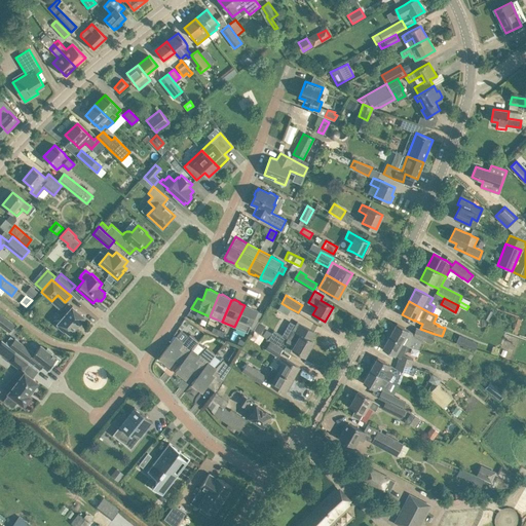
[(65,330),(70,334),(84,316),(72,305),(72,306),(68,303),(64,307),(68,310),(58,323),(59,324),(57,326),(64,332),(65,330)]
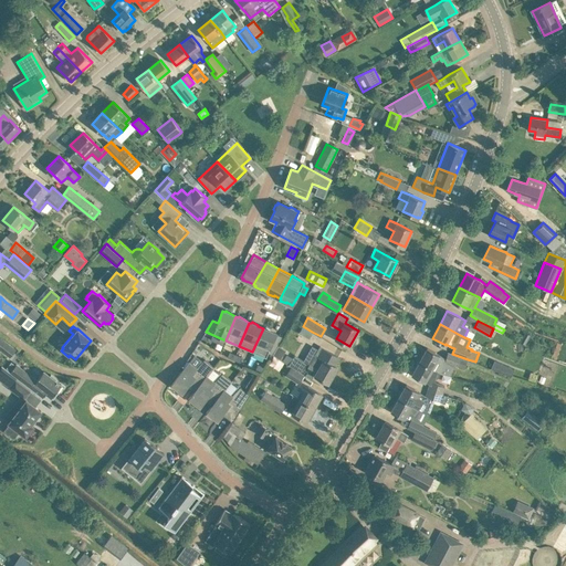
[(266,357),(276,334),(271,332),(271,331),(264,327),(264,328),(263,328),(252,352),(266,357)]
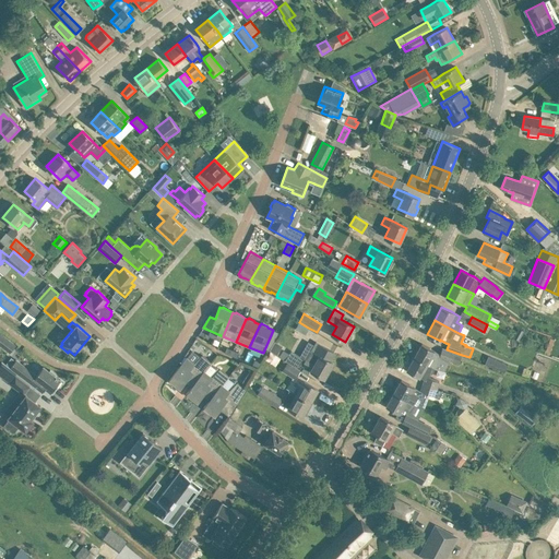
[(0,333),(0,344),(4,348),(10,341),(0,334),(0,333)]
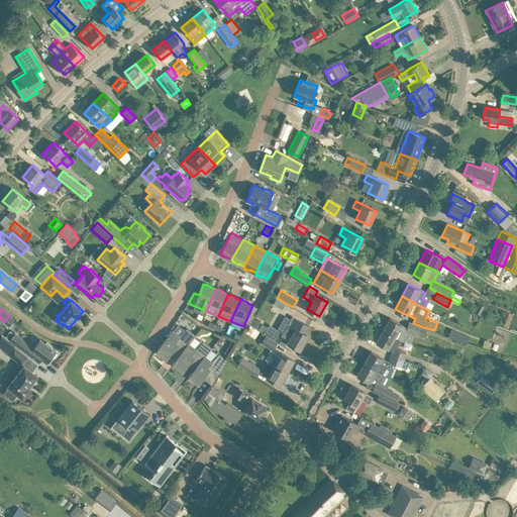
[(261,320),(253,316),(248,324),(255,329),(261,320)]
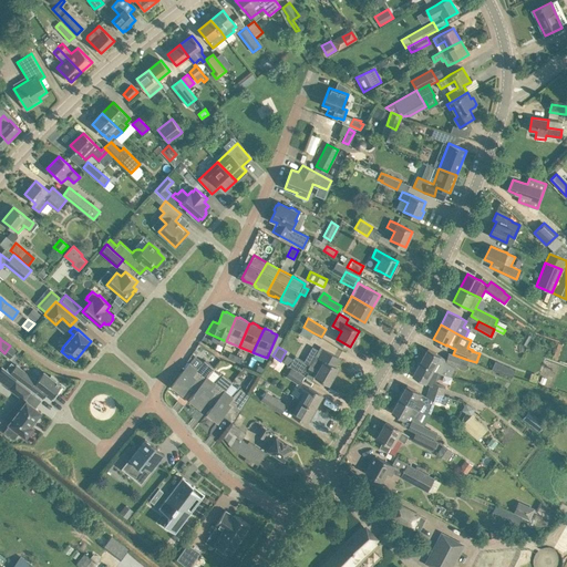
[(310,364),(307,371),(316,375),(316,377),(319,379),(329,383),(332,377),(338,368),(334,366),(339,358),(320,347),(318,350),(315,356),(316,356),(310,364)]
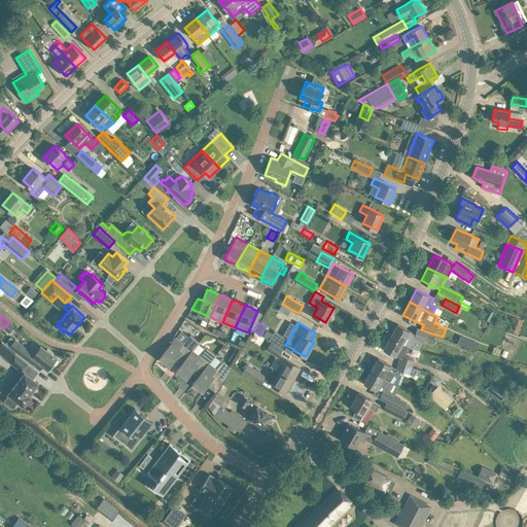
[(415,334),(410,330),(397,323),(390,337),(410,347),(419,350),(424,341),(432,344),(435,335),(421,329),(417,327),(415,334)]
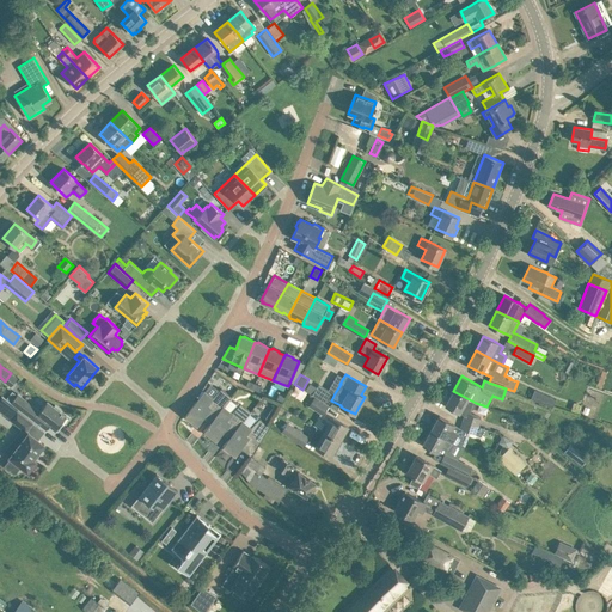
[(312,395),(317,387),(310,383),(305,390),(307,391),(311,395),(312,395)]
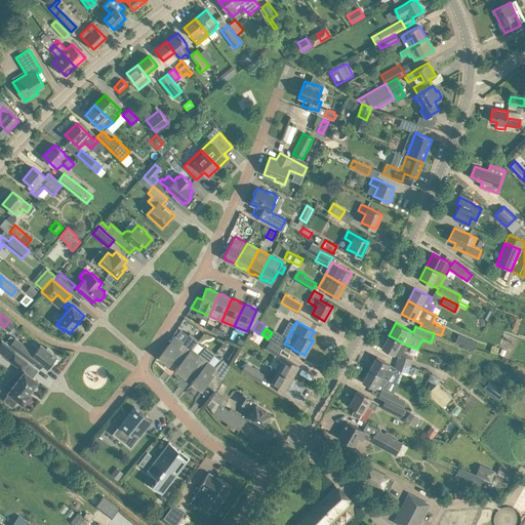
[(173,358),(179,363),(192,350),(199,340),(190,333),(182,341),(174,336),(158,358),(159,358),(164,362),(165,361),(169,364),(173,358)]
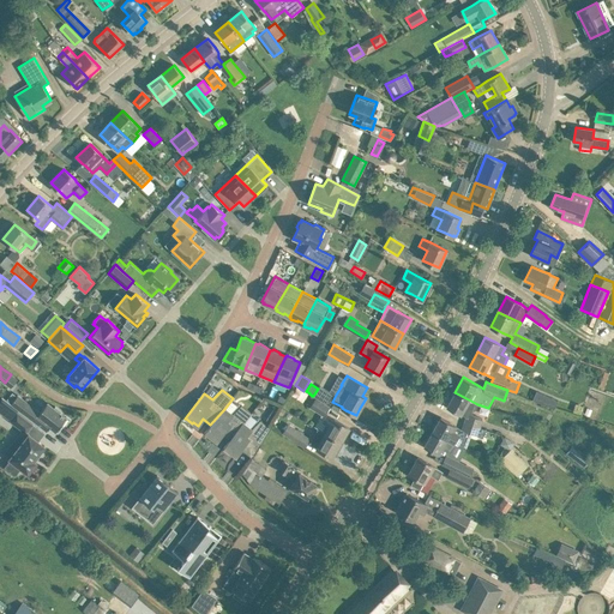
[(533,399),(552,408),(558,399),(536,391),(533,399)]
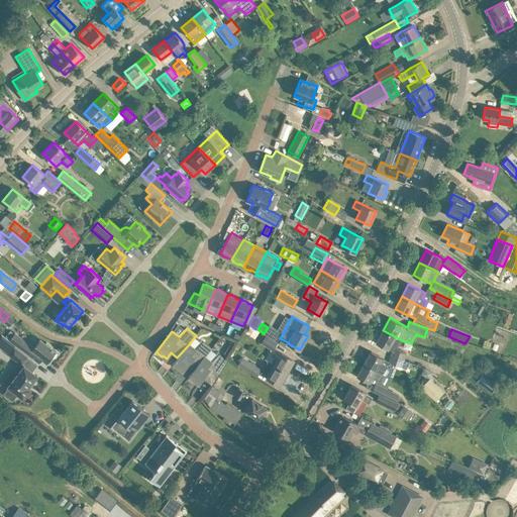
[(273,350),(278,342),(266,334),(266,335),(263,333),(260,330),(254,337),(262,341),(261,342),(273,350)]
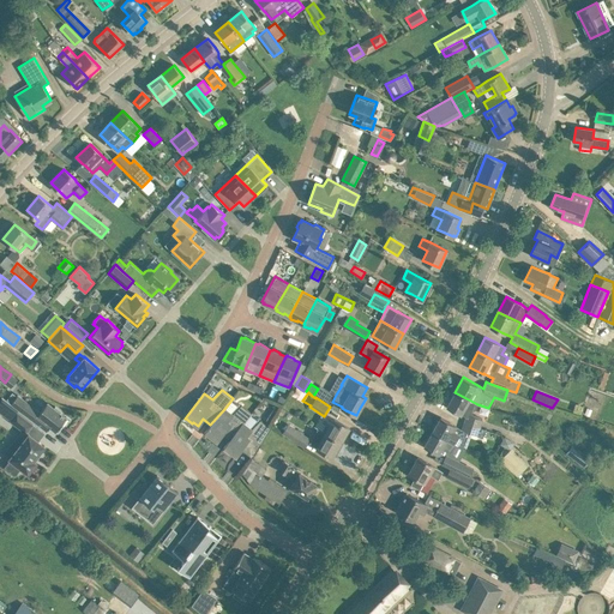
[(471,415),(477,404),(455,392),(446,407),(461,414),(465,416),(464,422),(481,427),(483,420),(471,415)]
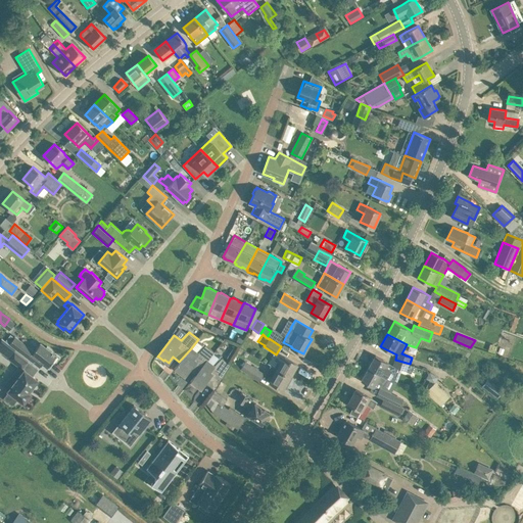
[(56,355),(51,351),(52,350),(47,345),(46,347),(40,343),(34,351),(14,336),(12,339),(9,336),(5,341),(39,368),(42,364),(49,369),(53,363),(52,362),(56,355)]
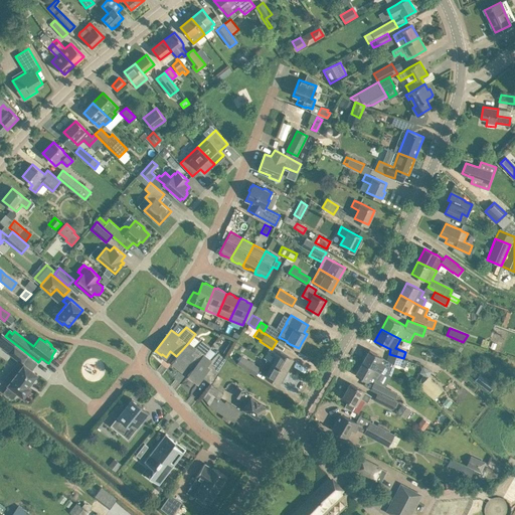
[(188,343),(176,356),(171,363),(171,364),(172,363),(177,368),(178,366),(182,369),(186,364),(192,369),(204,355),(211,346),(202,339),(194,347),(188,343)]
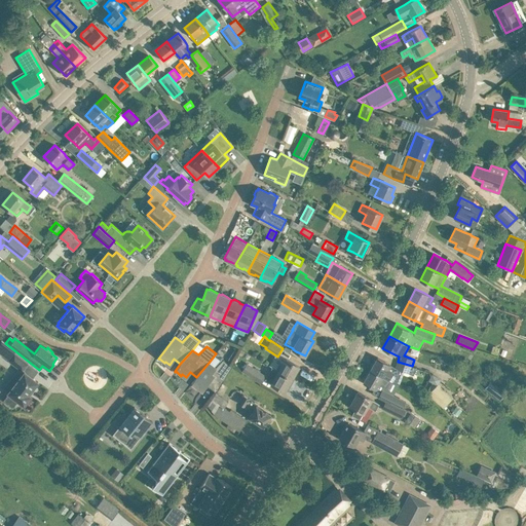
[(23,370),(28,364),(14,353),(9,361),(20,368),(13,376),(13,379),(16,382),(8,392),(8,393),(9,393),(4,401),(12,407),(17,400),(24,405),(31,396),(29,393),(37,382),(38,382),(25,371),(23,370)]
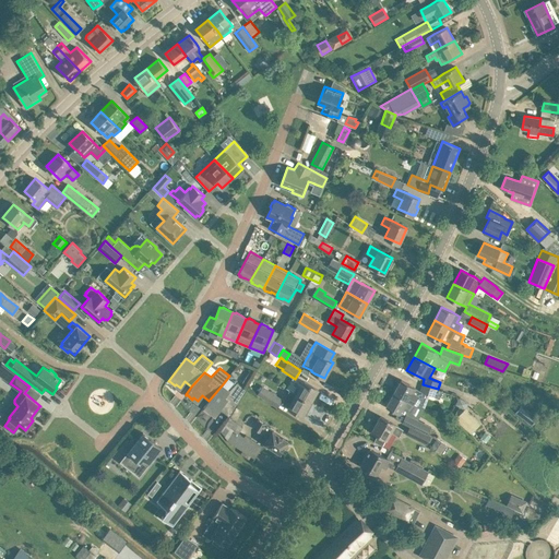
[(297,384),(293,392),(310,403),(318,389),(304,381),(297,378),(294,383),(297,384)]
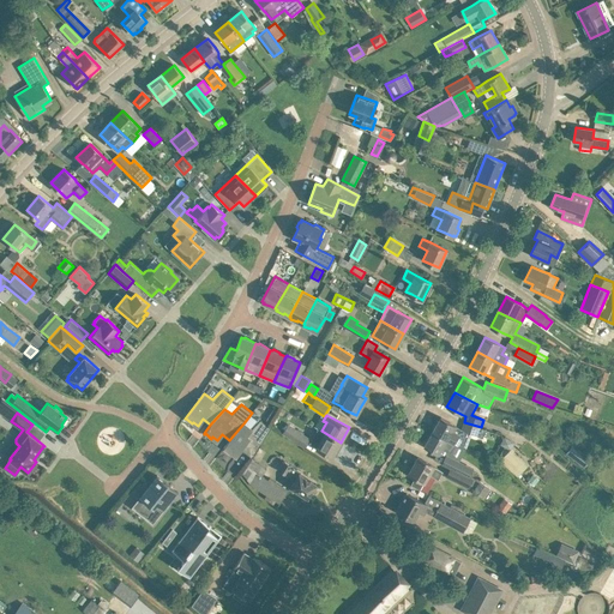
[(485,429),(481,427),(464,422),(462,429),(440,416),(432,432),(455,444),(459,437),(463,439),(467,432),(482,438),(485,429)]
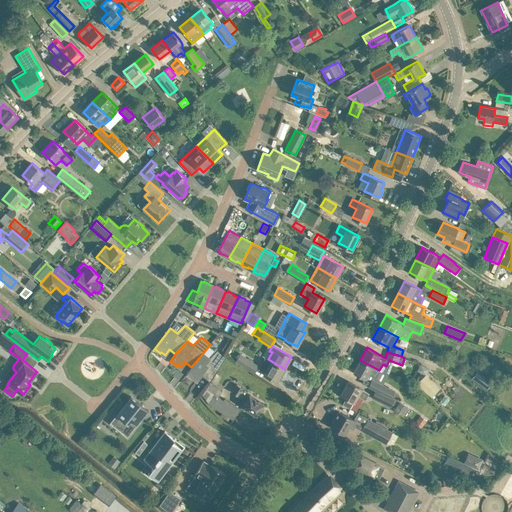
[(203,353),(191,367),(186,374),(187,374),(192,378),(193,377),(197,380),(201,374),(210,382),(225,357),(217,350),(209,358),(203,353)]
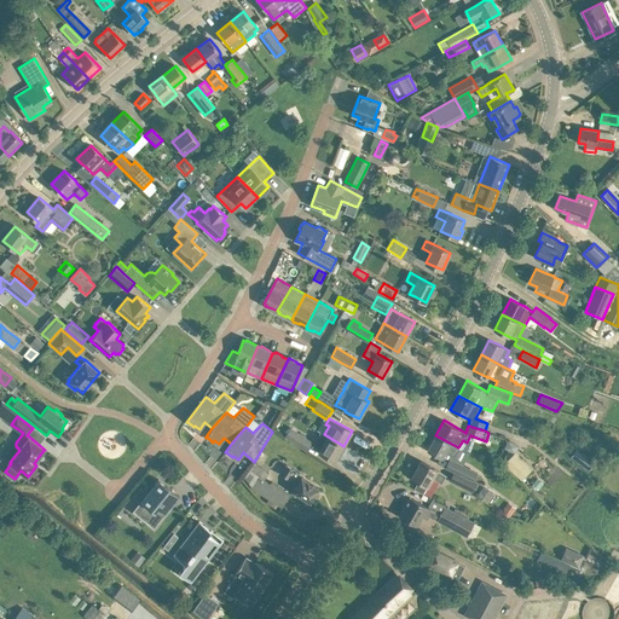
[(285,435),(284,437),(306,451),(313,441),(290,427),(285,435)]
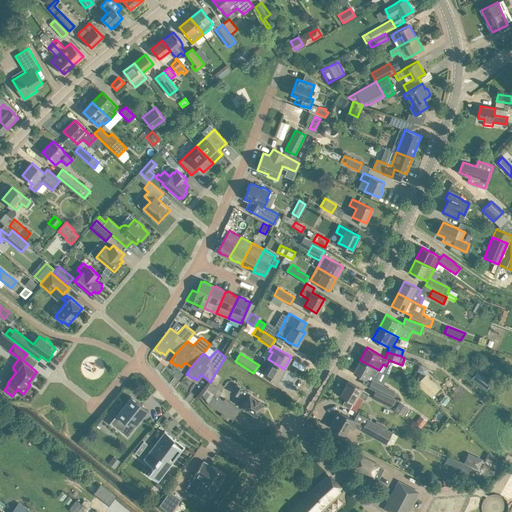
[(264,373),(268,376),(277,381),(284,369),(268,359),(265,358),(261,365),(258,370),(264,373)]
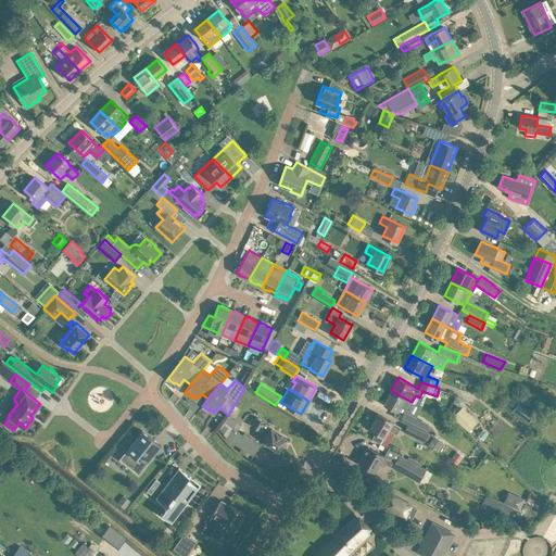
[(412,402),(391,391),(383,404),(396,412),(400,405),(407,409),(412,402)]
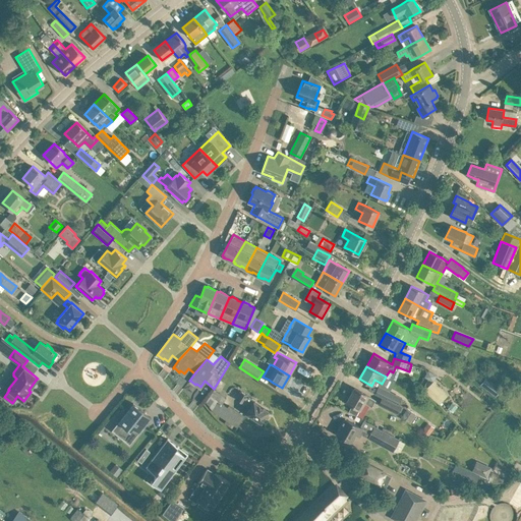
[(422,390),(438,405),(449,394),(435,381),(437,374),(428,370),(424,377),(427,379),(422,390)]
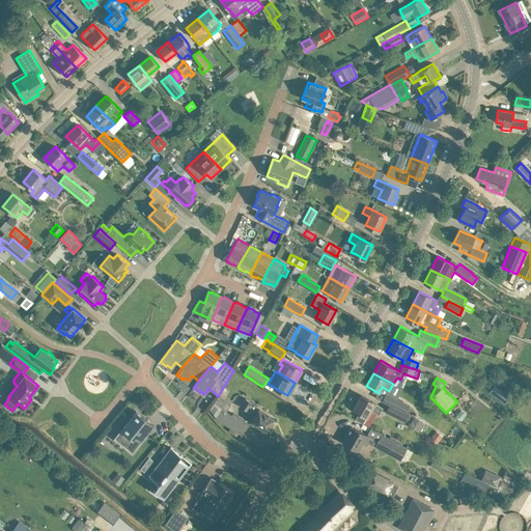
[(495,384),(488,392),(505,404),(511,396),(495,384)]
